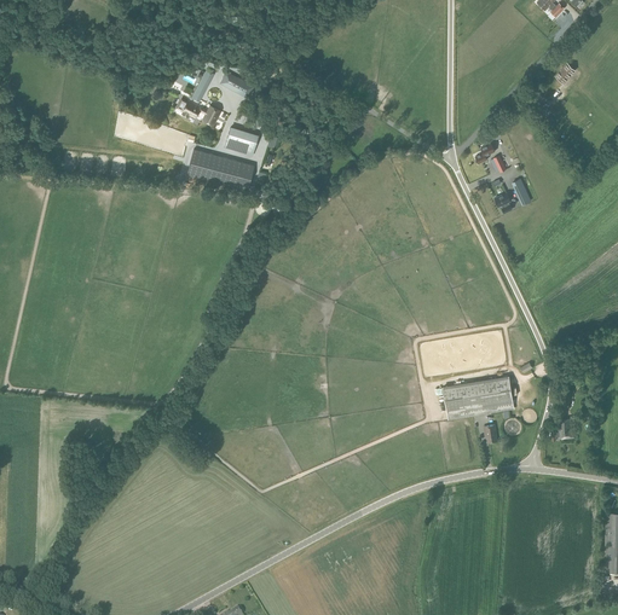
[(558,13),(566,5),(561,0),(559,0),(558,3),(554,6),(552,9),(558,13)]
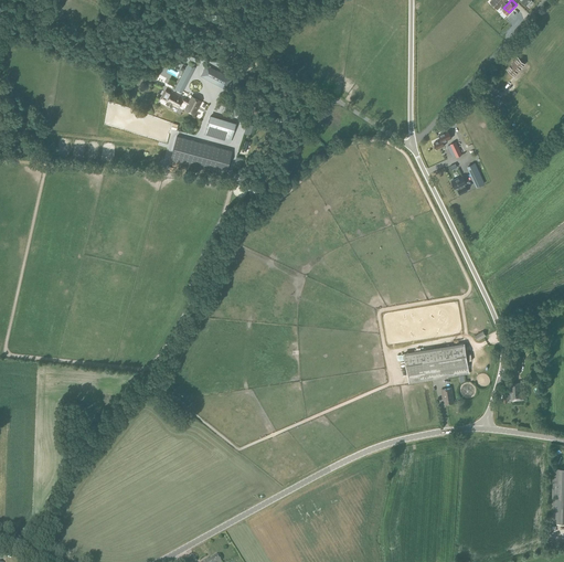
[(522,64),(525,61),(519,54),(513,60),(513,61),(509,65),(515,73),(522,65),(522,64)]
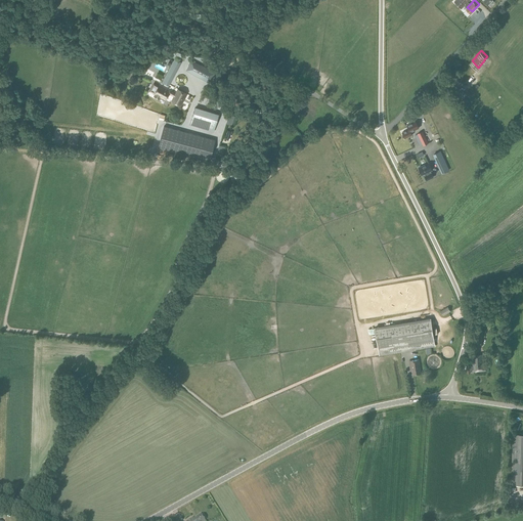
[(164,78),(169,81),(181,59),(176,56),(164,78)]
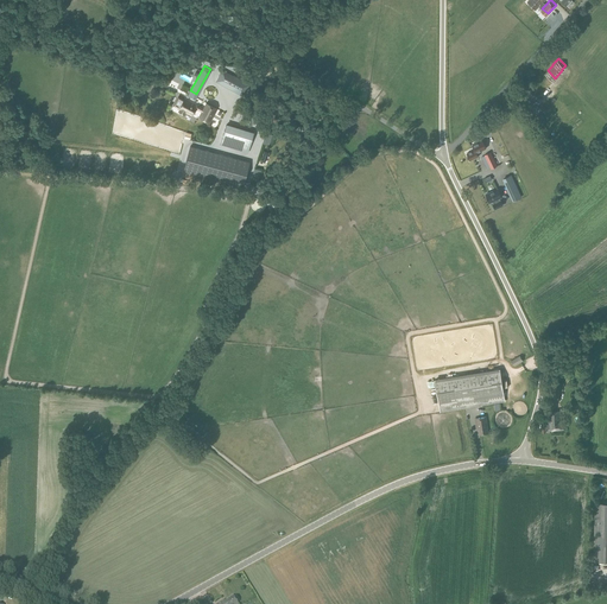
[(223,67),(217,77),(244,91),(250,81),(223,67)]
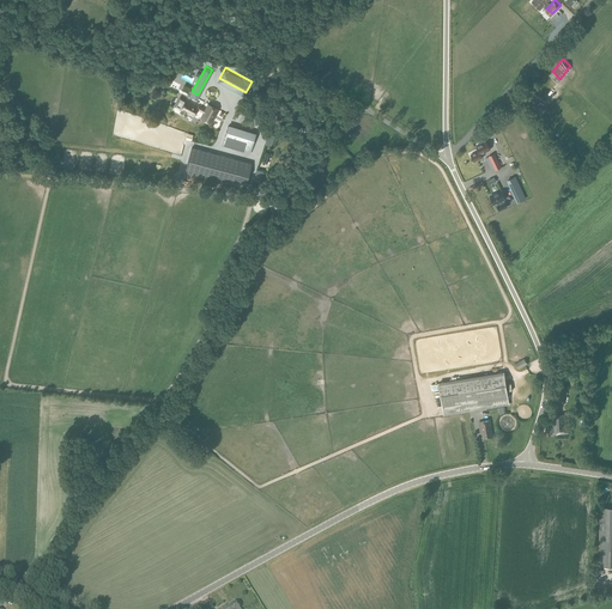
[(587,113),(595,104),(597,103),(588,96),(588,97),(580,105),(587,113)]
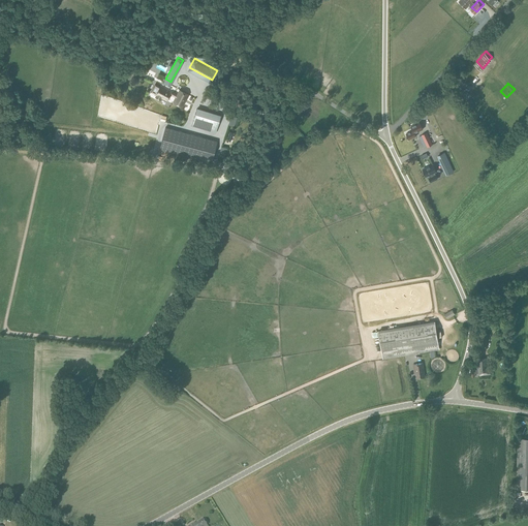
[(172,89),(161,84),(157,92),(158,92),(157,94),(161,96),(162,95),(167,97),(172,91),(177,94),(175,99),(183,103),(189,92),(181,87),(178,91),(173,88),(172,89)]
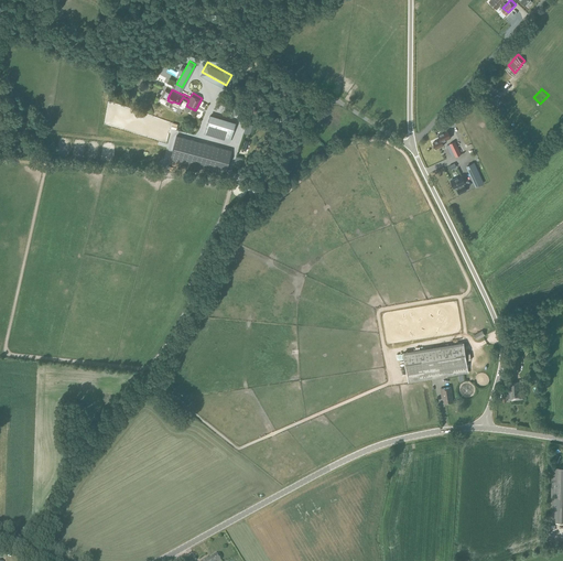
[(236,121),(210,112),(205,131),(230,139),(236,121)]
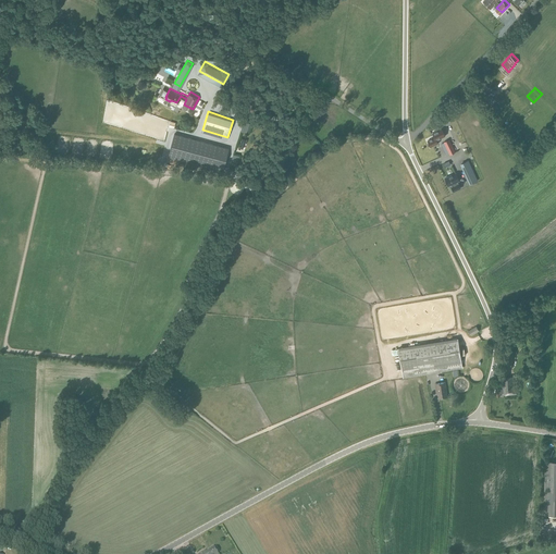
[(443,125),(434,130),(436,134),(432,135),(433,136),(429,137),(432,144),(440,140),(437,137),(446,133),(443,125)]
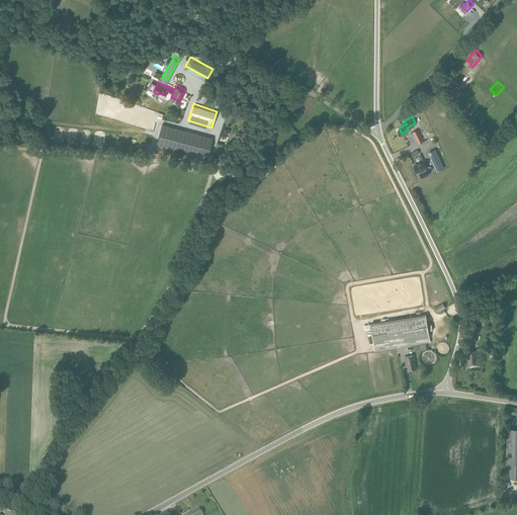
[(213,136),(163,121),(158,143),(208,157),(213,136)]
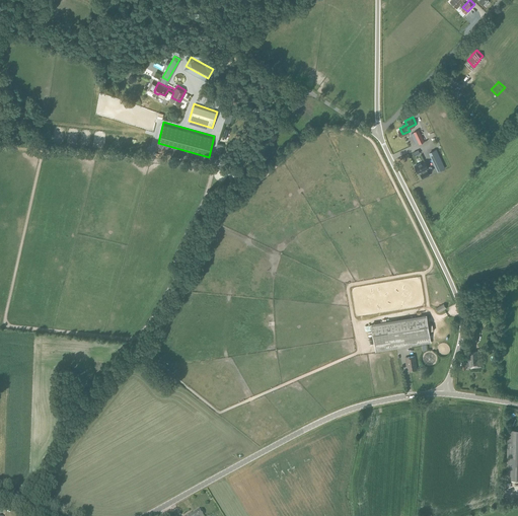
[(425,139),(420,127),(415,130),(420,141),(425,139)]
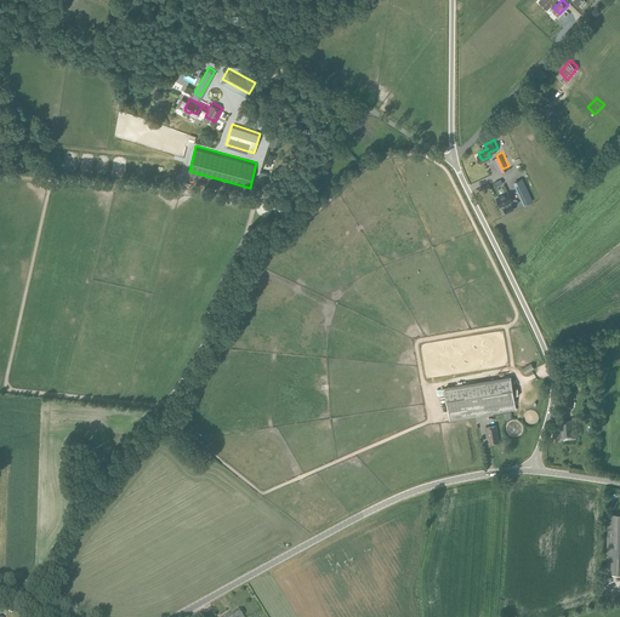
[(265,182),(268,170),(261,169),(257,180),(265,182)]
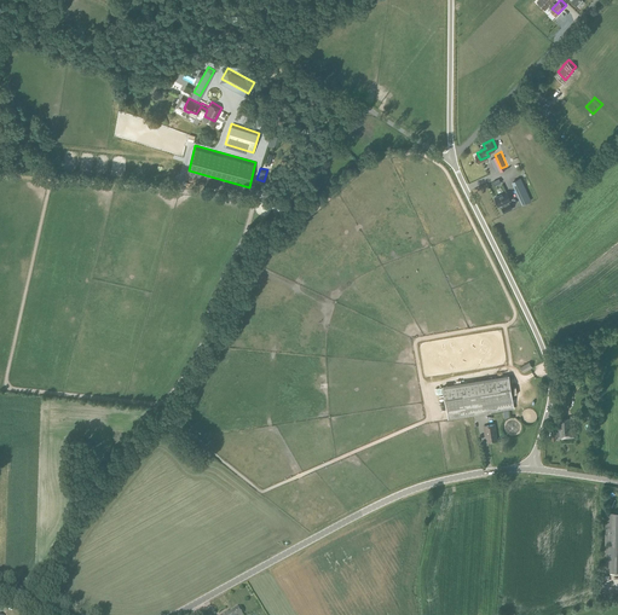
[(523,175),(514,179),(524,201),(532,197),(523,175)]
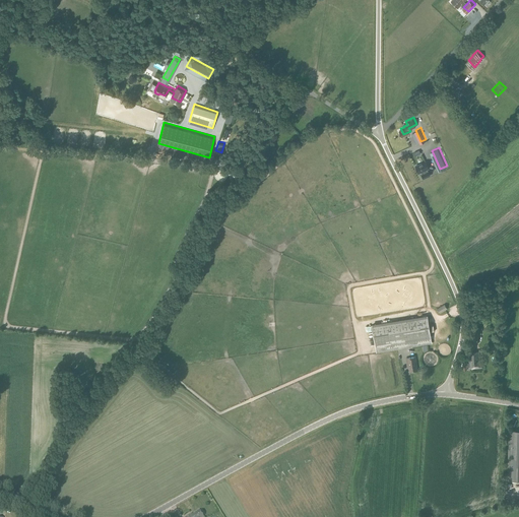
[(427,158),(416,164),(419,171),(423,169),(424,172),(423,172),(425,176),(431,173),(429,169),(428,170),(427,168),(430,166),(427,158)]
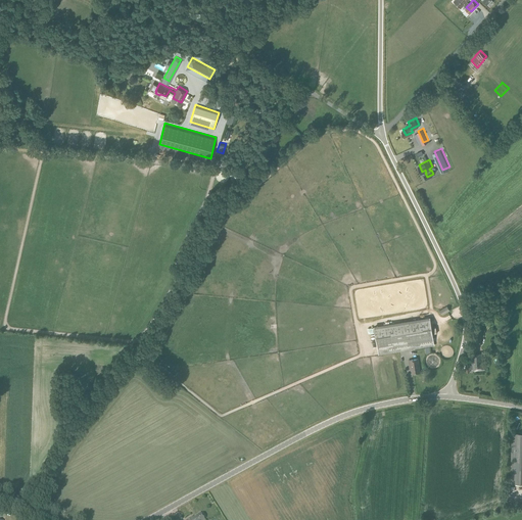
[(451,308),(448,302),(440,308),(443,313),(451,308)]
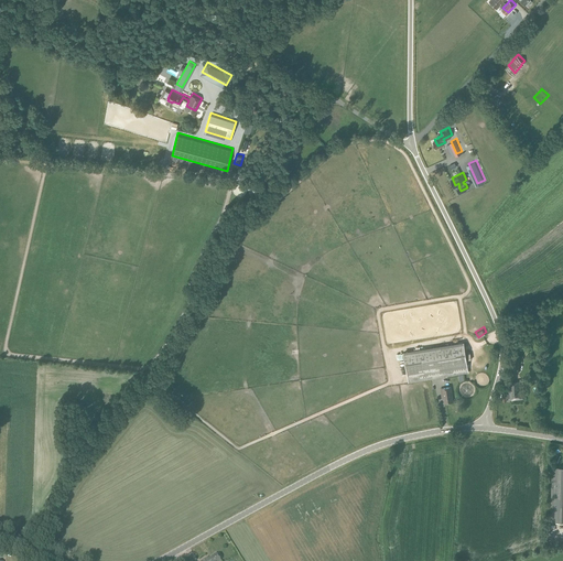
[(404,349),(408,371),(409,371),(410,378),(468,369),(467,363),(468,362),(465,340),(404,349)]
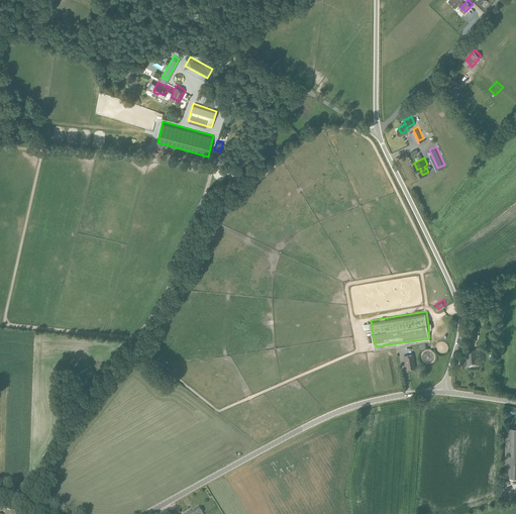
[(478,323),(470,322),(469,334),(477,335),(478,323)]
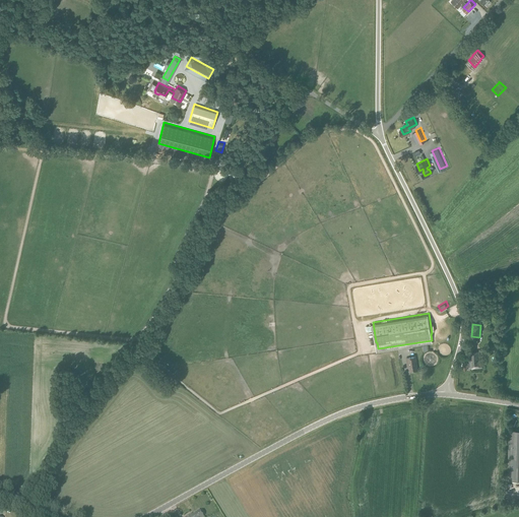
[(479,348),(469,349),(470,361),(467,361),(467,359),(463,359),(463,360),(461,360),(462,363),(463,363),(463,367),(462,367),(462,368),(463,368),(467,367),(467,364),(470,364),(470,365),(483,364),(483,357),(480,357),(479,348)]
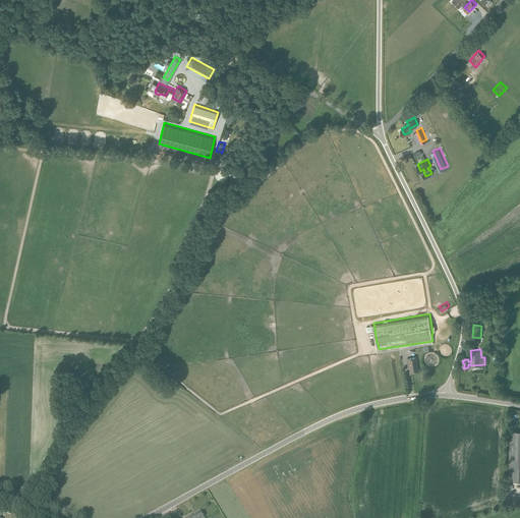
[(411,369),(419,367),(417,354),(408,356),(409,363),(410,363),(411,369)]
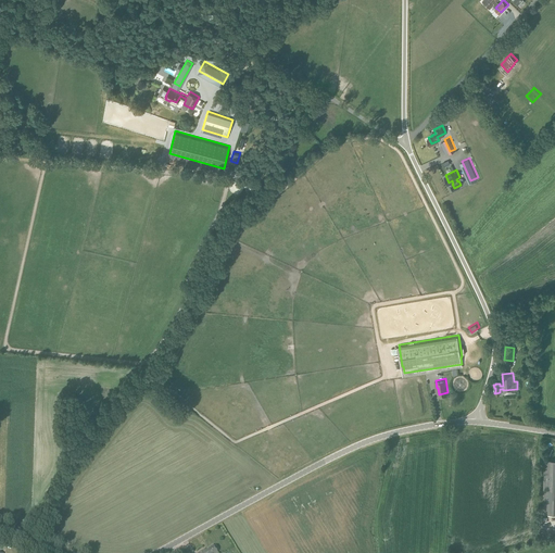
[(554,457),(545,457),(544,511),(554,510),(554,457)]
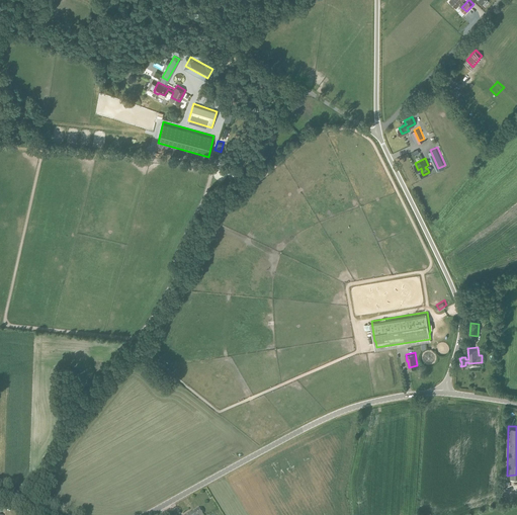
[(199,514),(204,512),(199,505),(192,510),(191,508),(184,513),(184,514),(199,514)]
